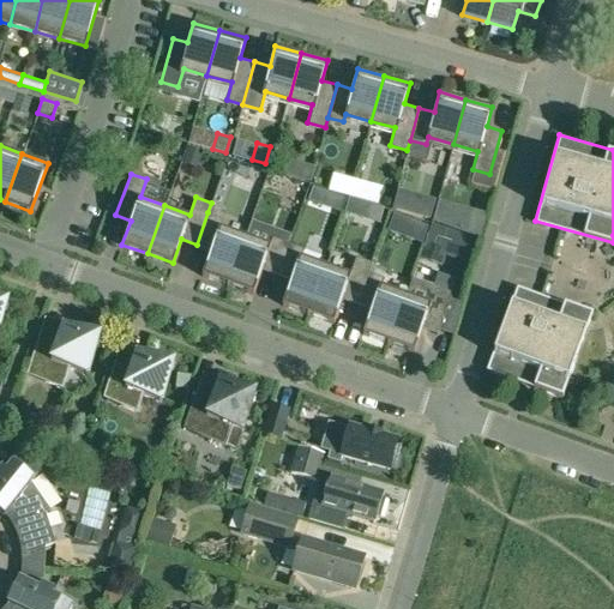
[(202,273),(228,283),(245,235),(221,225),(223,218),(208,212),(197,245),(211,249),(202,273)]
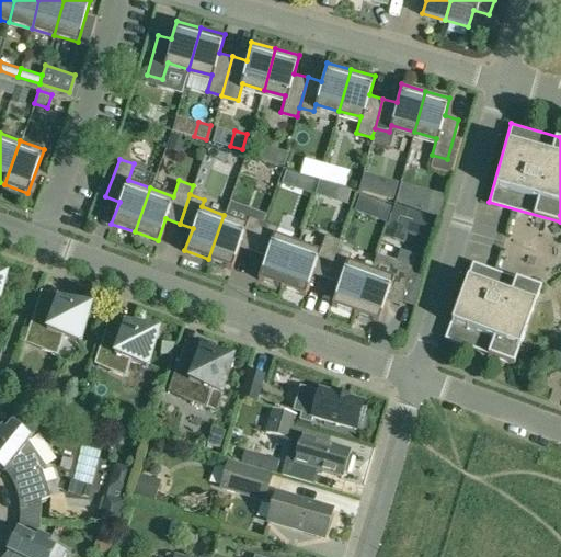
[(230,199),(224,215),(208,259),(231,266),(239,246),(252,250),(263,220),(266,211),(230,199)]
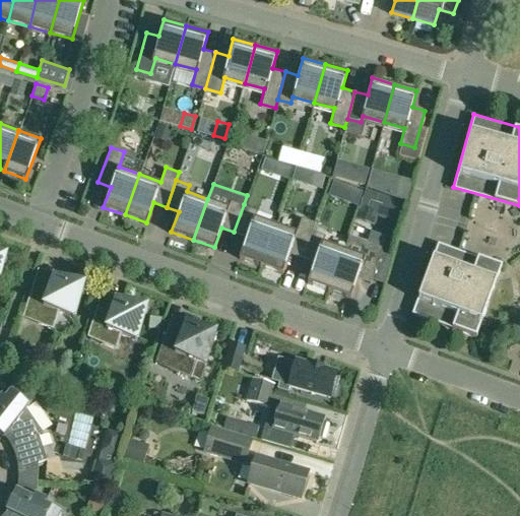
[(365,188),(359,206),(379,213),(399,220),(405,203),(365,188)]
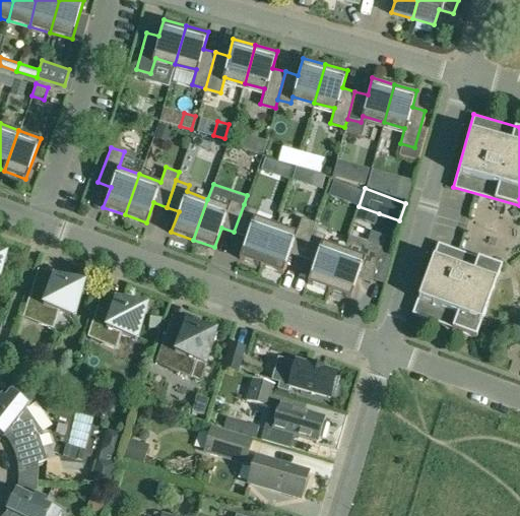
[(244,204),(234,232),(246,236),(239,256),(261,264),(275,223),(272,222),(275,212),(258,206),(257,209),(244,204)]
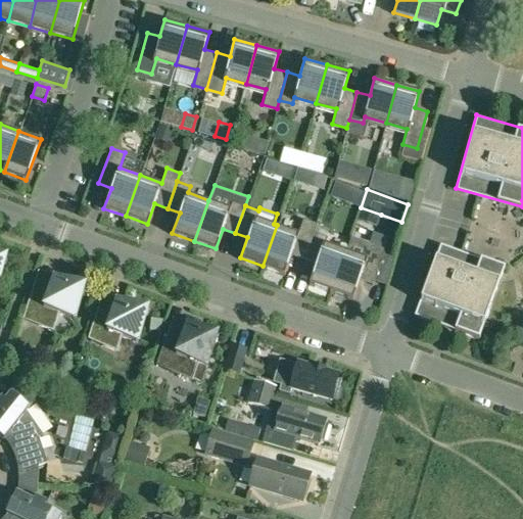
[(303,257),(314,231),(317,223),(303,218),(297,232),(277,225),(263,266),(284,274),(291,253),(303,257)]
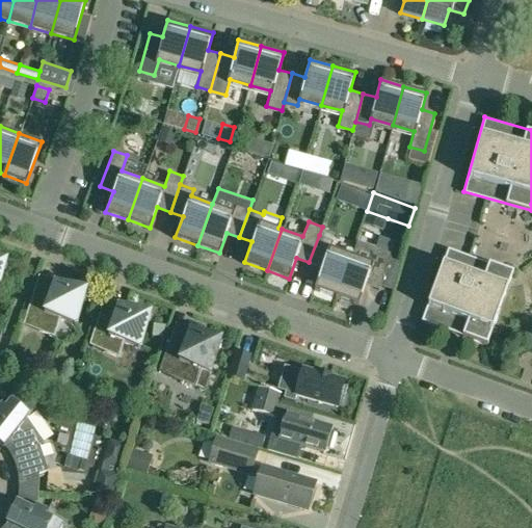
[(314,288),(336,295),(351,254),(330,246),(333,240),(319,235),(309,262),(321,267),(314,288)]
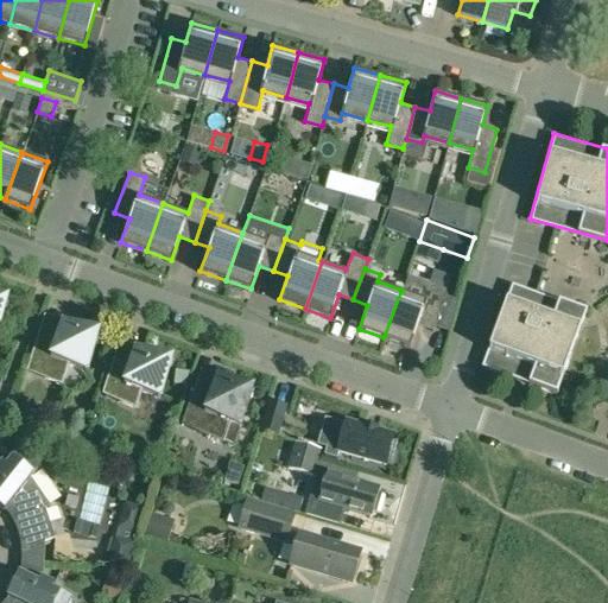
[(401,290),(384,337),(410,347),(418,323),(432,329),(448,287),(407,273),(401,290)]
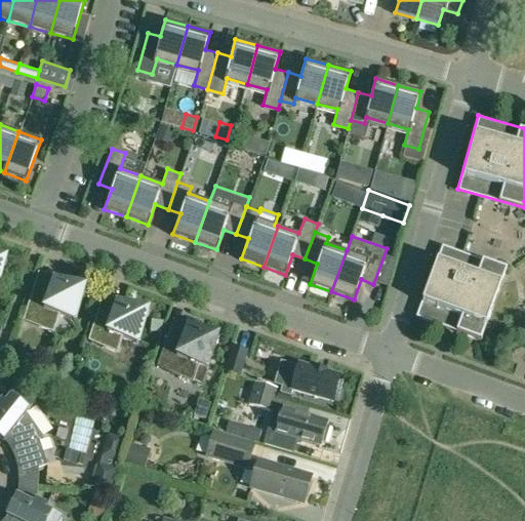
[(415,315),(480,338),(507,267),(442,243),(415,315)]
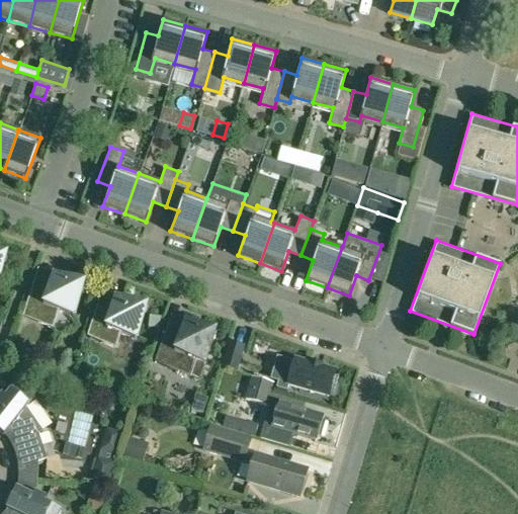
[(391,253),(379,250),(370,275),(382,280),(391,253)]
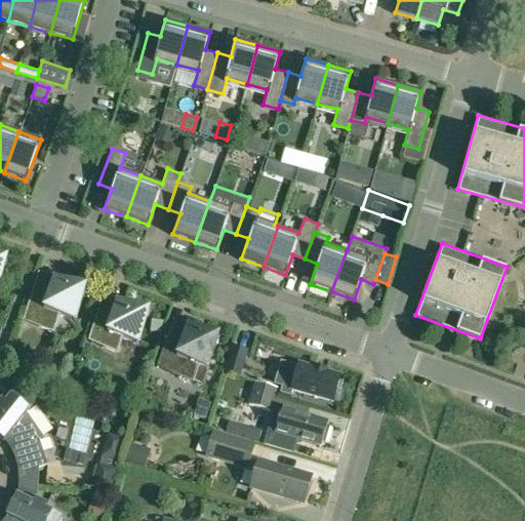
[(75,317),(84,286),(53,276),(50,286),(38,282),(38,281),(36,280),(25,317),(38,322),(38,323),(52,329),(57,312),(75,317)]
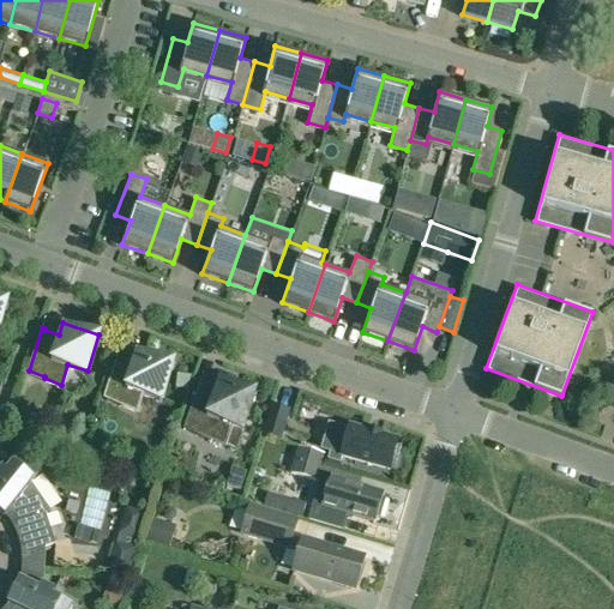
[(161,398),(173,361),(137,350),(132,363),(119,359),(120,355),(118,355),(106,395),(121,399),(120,402),(136,409),(140,391),(161,398)]
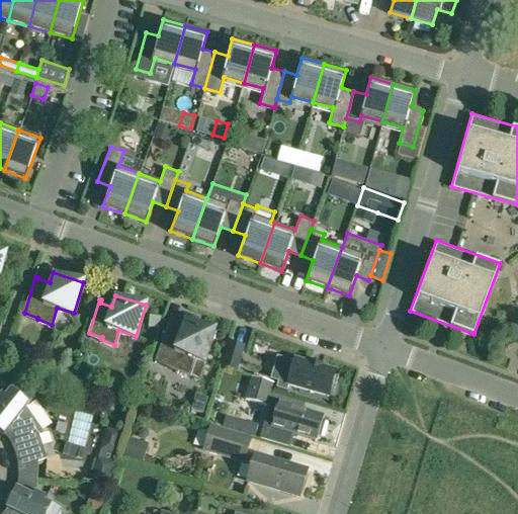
[(169,327),(170,324),(169,323),(156,359),(169,363),(169,365),(199,376),(214,330),(184,320),(180,331),(169,327)]
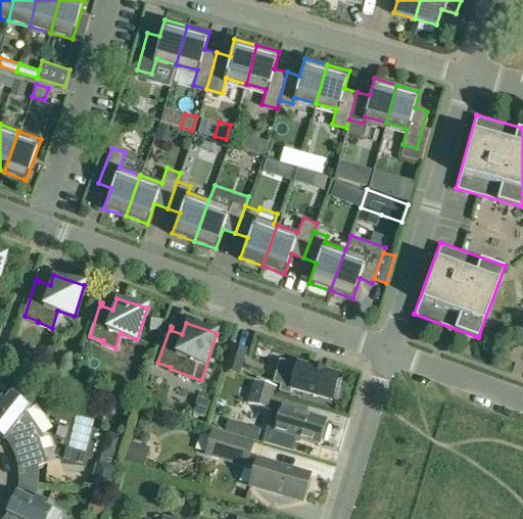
[(225,368),(238,372),(246,346),(232,342),(225,368)]
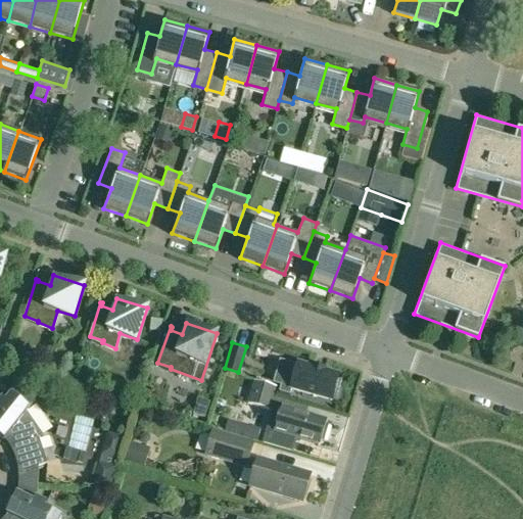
[(341,378),(337,377),(338,373),(323,368),(324,366),(313,363),(313,365),(297,361),(293,376),(282,373),(280,382),(331,396),(332,392),(336,393),(341,378)]
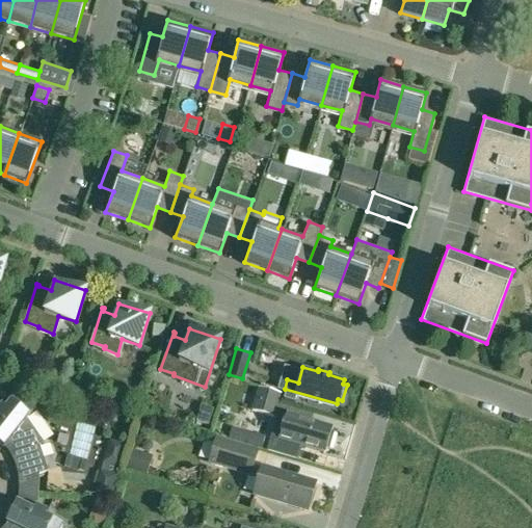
[(251,410),(255,411),(273,416),(281,389),(259,383),(251,410)]
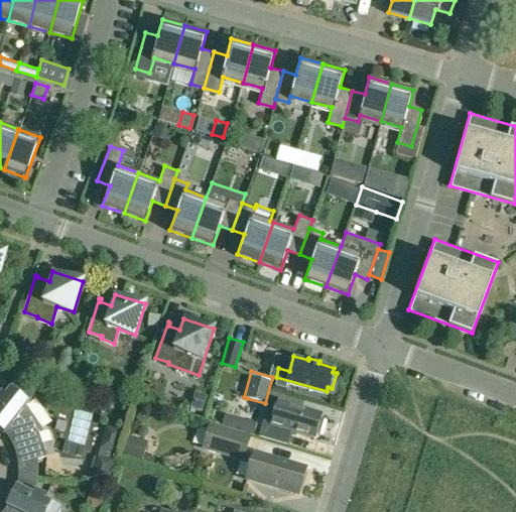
[(0,428),(3,431),(8,425),(15,435),(13,436),(21,463),(46,455),(38,429),(42,426),(25,403),(34,392),(17,378),(5,393),(2,390),(0,392),(0,428)]
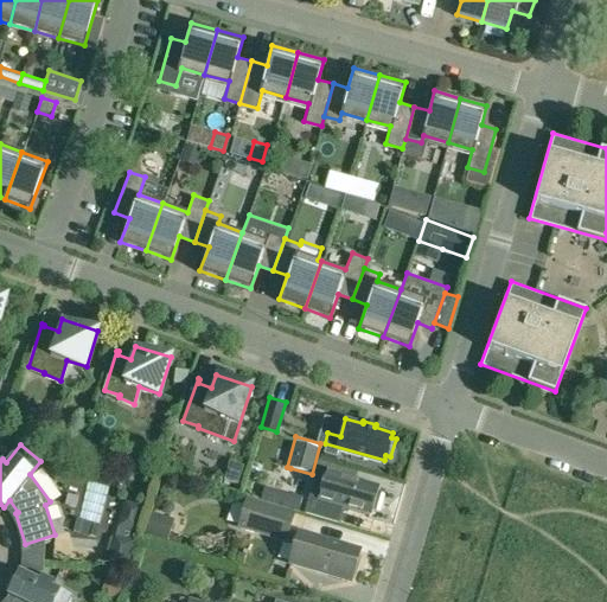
[(376,490),(377,484),(318,467),(305,511),(337,520),(342,505),(369,512),(370,507),(375,508),(381,491),(376,490)]
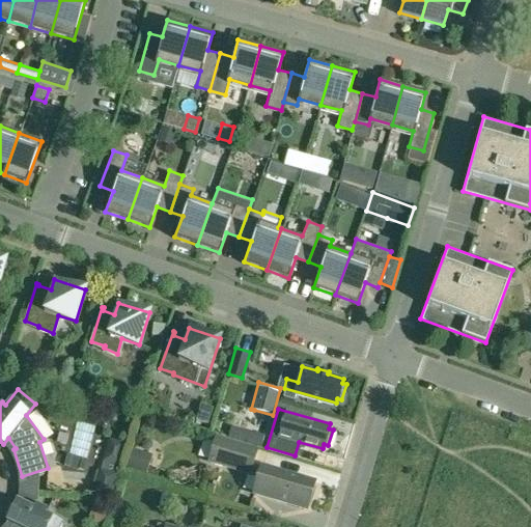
[(263,433),(247,427),(231,423),(228,435),(260,444),(263,433)]
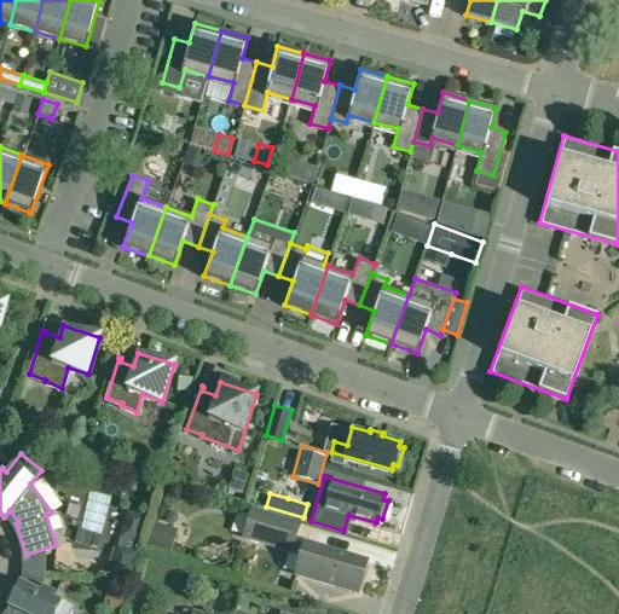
[(244,536),(290,549),(290,548),(302,551),(296,573),(356,590),(358,584),(362,585),(368,566),(364,565),(365,559),(306,540),(305,542),(294,538),(299,521),(252,508),(244,536)]
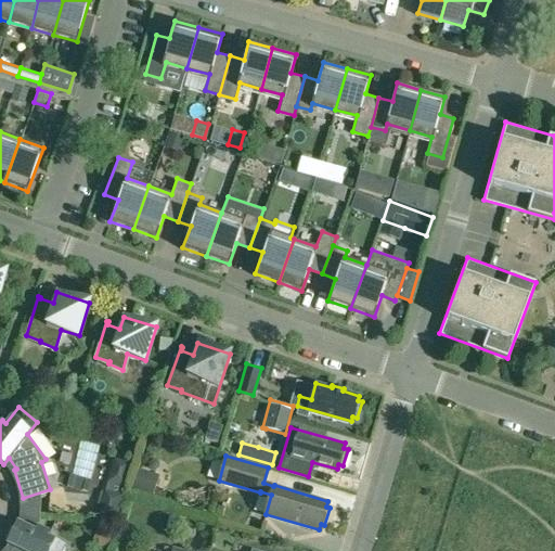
[(113,462),(107,479),(123,484),(129,462),(119,459),(113,462)]
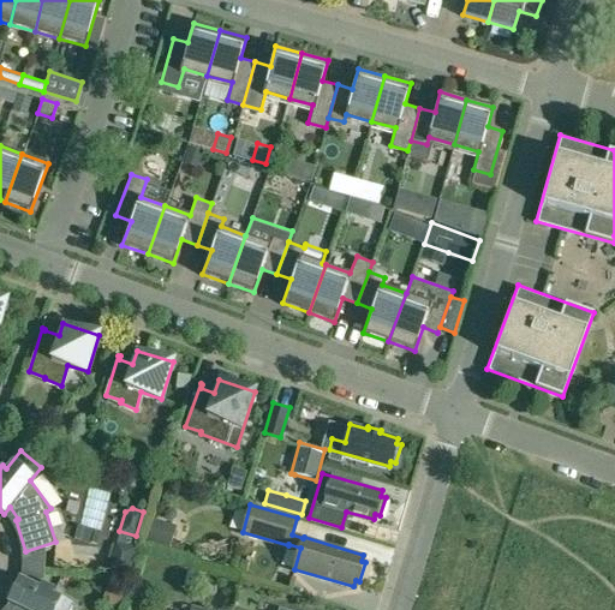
[(172,546),(179,524),(155,516),(149,539),(172,546)]
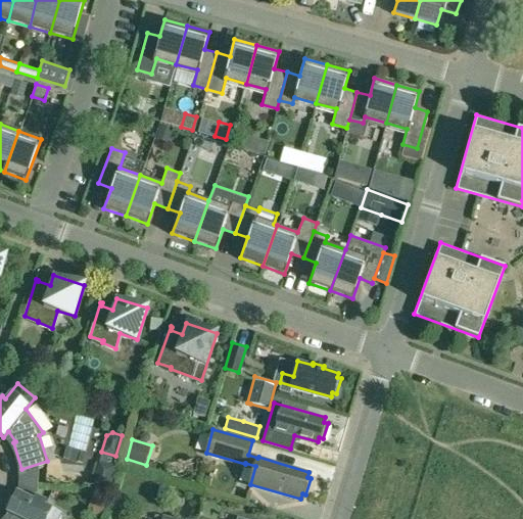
[(13,515),(8,518),(58,518),(61,513),(44,505),(46,501),(35,496),(33,500),(15,491),(12,498),(9,496),(4,506),(7,507),(6,512),(13,515)]
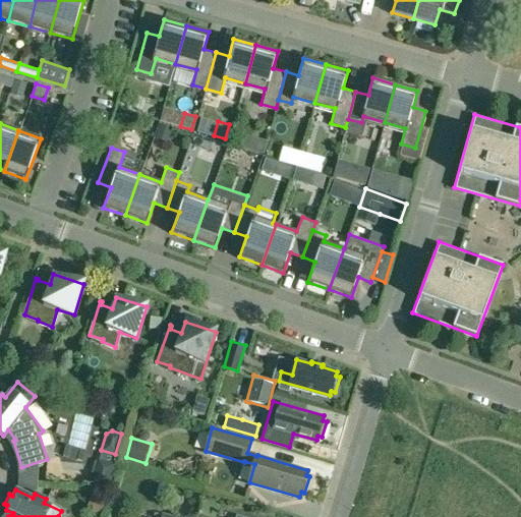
[(96,491),(89,506),(103,513),(111,497),(96,491)]
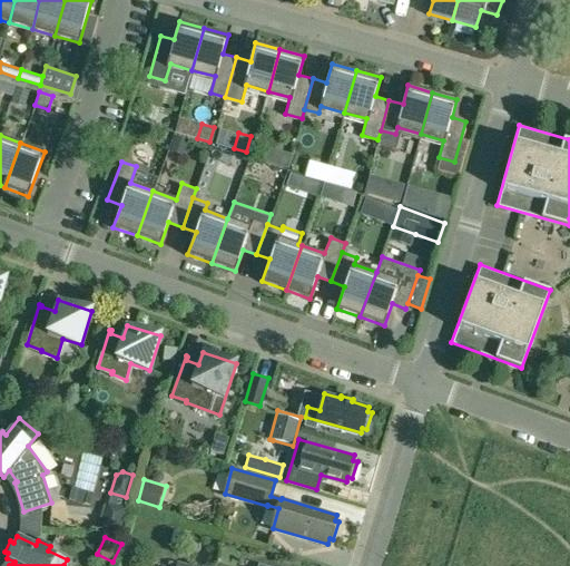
[(200,565),(168,556),(164,565),(200,565)]
